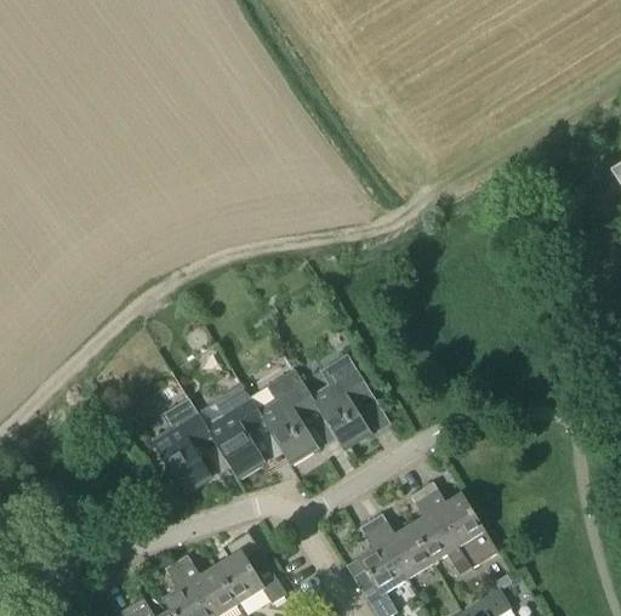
[(319,406),(318,408),(342,448),(370,429),(354,404),(372,392),(348,354),(323,371),(331,386),(314,397),(313,397),(319,406)]
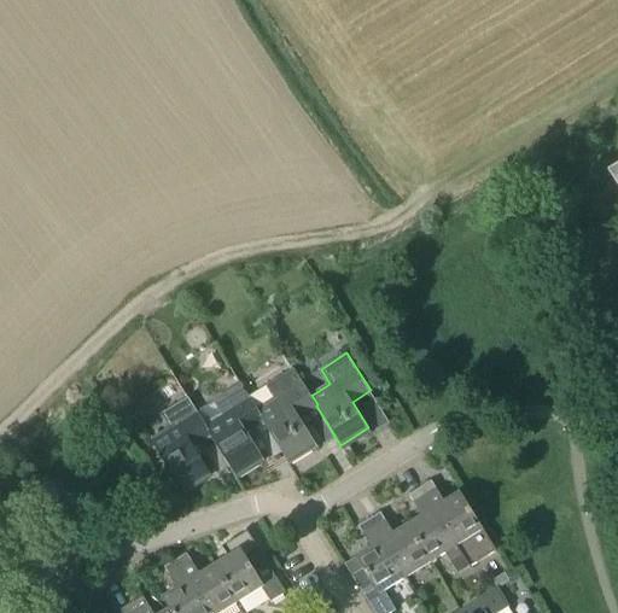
[(312,395),(313,395),(295,367),(268,383),(278,398),(258,410),(264,420),(263,420),(287,460),(316,443),(299,415),(316,406),(318,404),(312,395)]
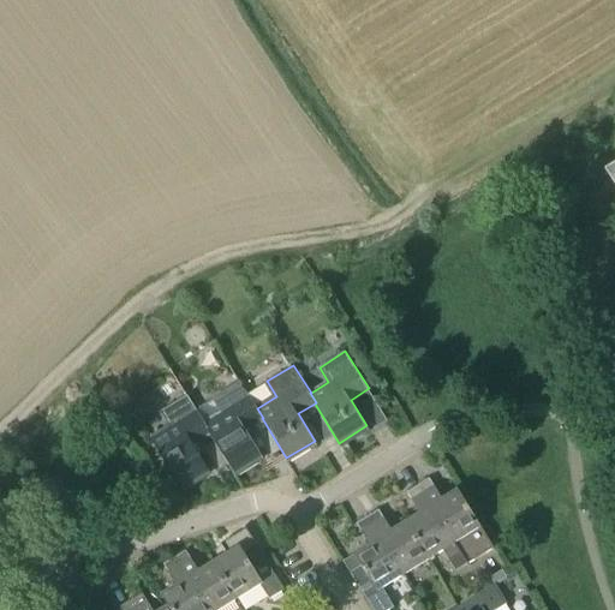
[(257,408),(240,381),(214,396),(224,411),(204,423),(210,432),(234,472),(262,455),(245,429),(262,418),(263,418),(257,408)]
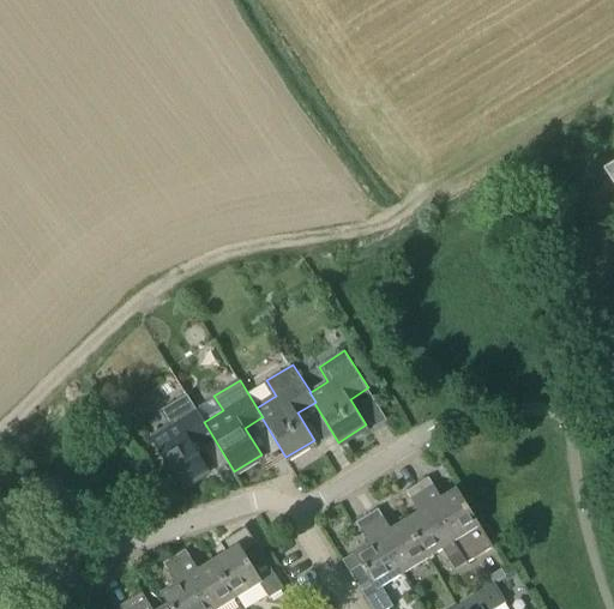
[(192,442),(210,432),(204,422),(187,395),(162,410),(170,424),(151,436),(181,486),(209,468),(192,442)]
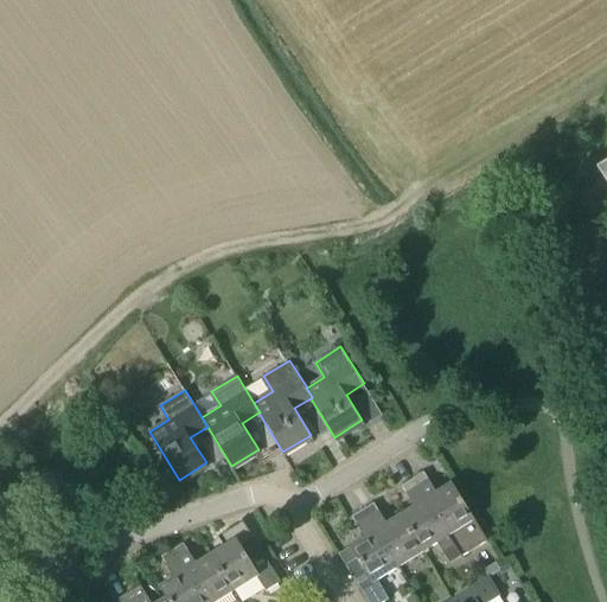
[(416,504),(401,513),(423,549),(438,540),(445,552),(455,545),(461,555),(487,538),(452,481),(436,491),(425,471),(403,484),(416,504)]
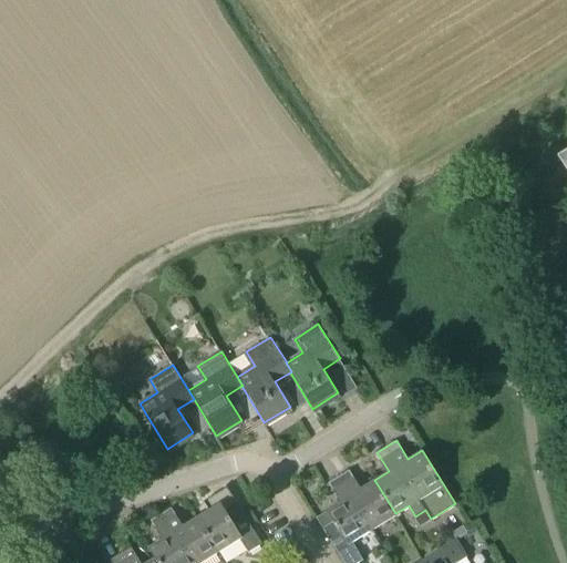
[(395,513),(374,480),(362,488),(350,469),(340,474),(372,529),(395,513)]
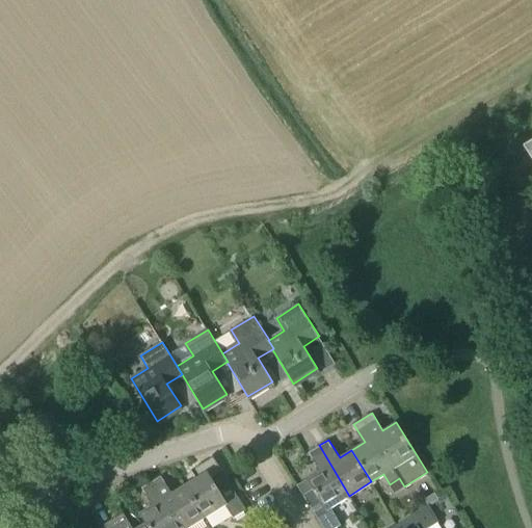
[(349,496),(319,445),(310,451),(321,470),(297,484),(324,527),(334,527),(341,524),(330,507),(349,496)]
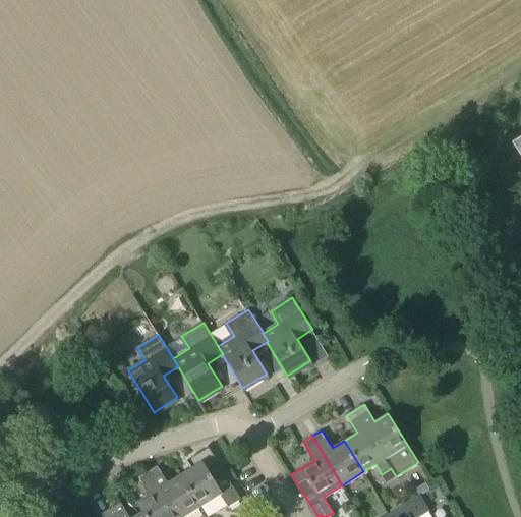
[(192,467),(180,475),(199,506),(221,493),(229,505),(240,498),(209,446),(187,459),(192,467)]
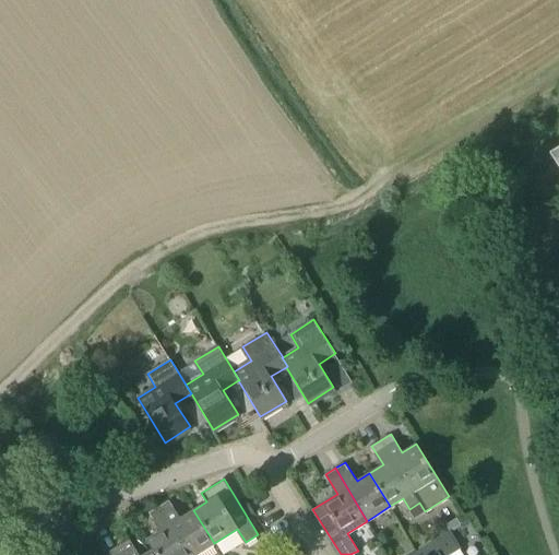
[(194,554),(214,543),(193,510),(180,518),(169,499),(159,505),(189,554),(194,554)]
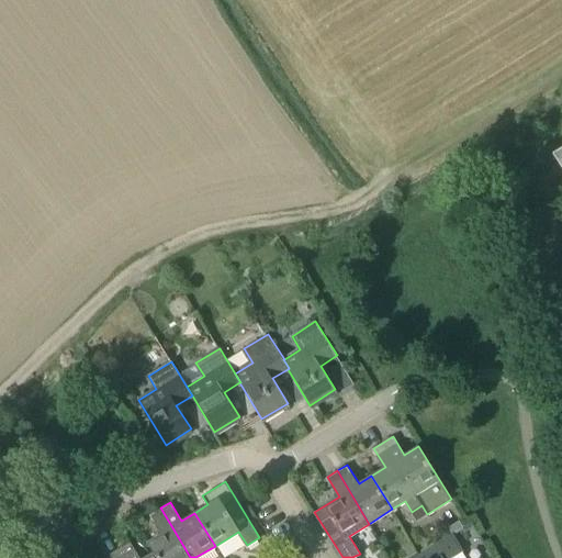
[(190,557),(160,508),(149,514),(161,533),(147,542),(154,553),(155,551),(158,557),(190,557)]
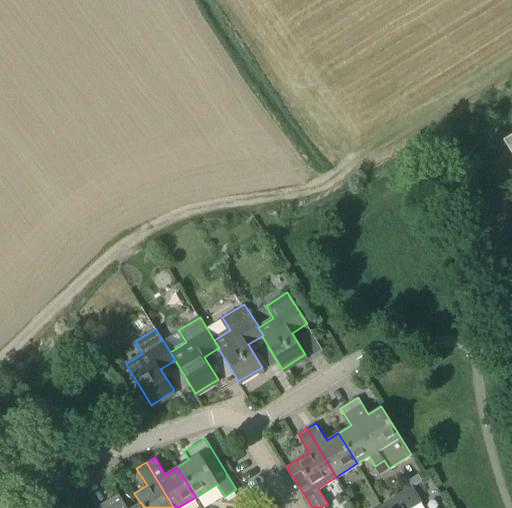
[(418,473),(408,479),(412,485),(412,484),(422,479),(418,473)]
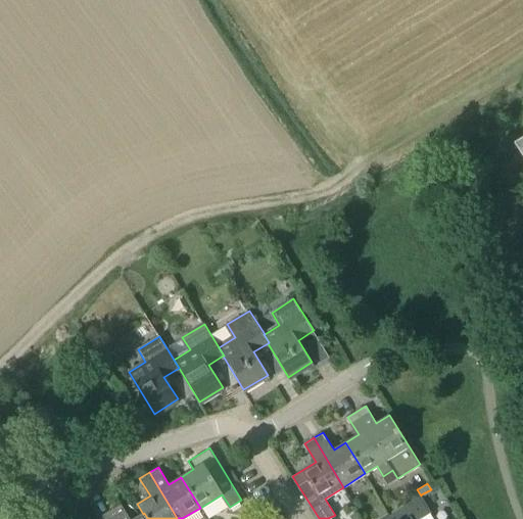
[(431,489),(430,489),(432,493),(439,488),(440,488),(438,484),(434,486),(431,489)]
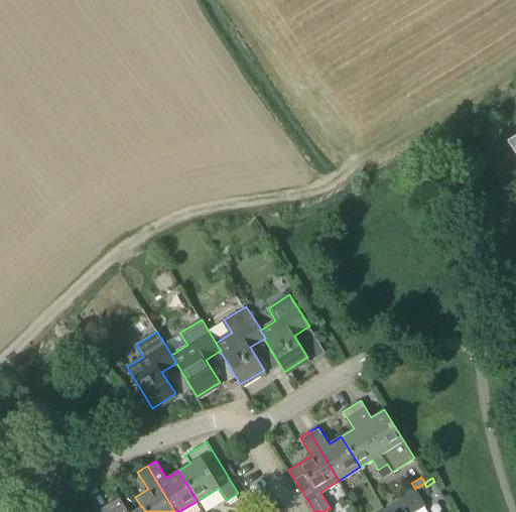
[(414,511),(426,505),(415,488),(415,489),(377,511),(414,511)]
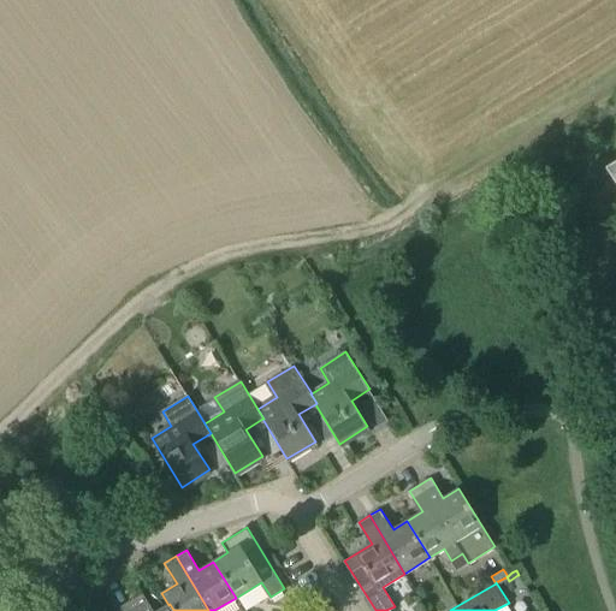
[(131,599),(138,610),(173,610),(170,604),(169,605),(158,610),(153,610),(142,592),(131,599)]
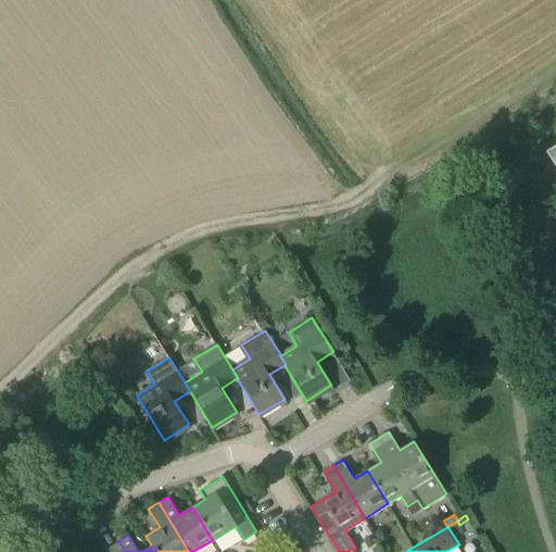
[(399,540),(403,548),(411,543),(406,536),(399,540)]
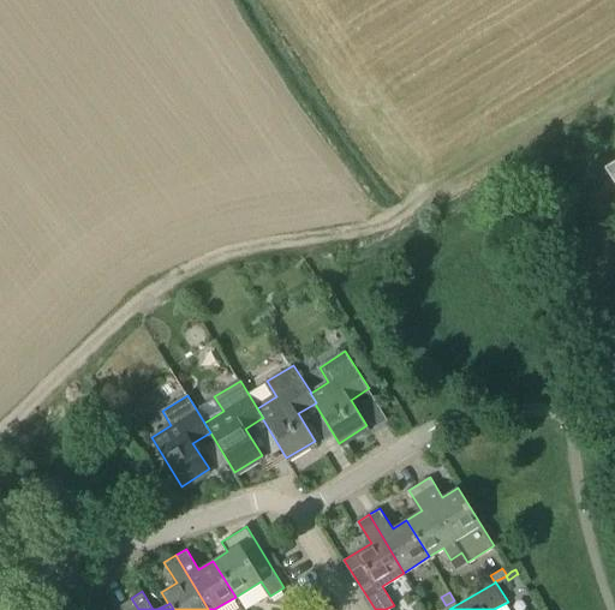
[(138,609),(131,598),(120,605),(123,609),(138,609)]
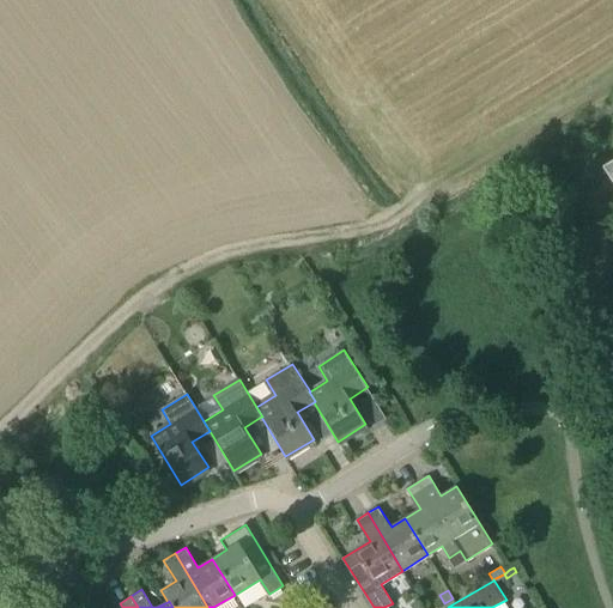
All buildings are outlined.
